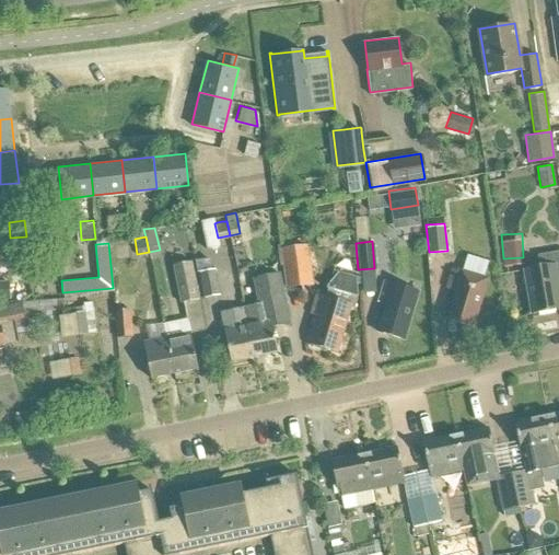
[(305,243),(279,246),(284,287),(311,284),(305,243)]
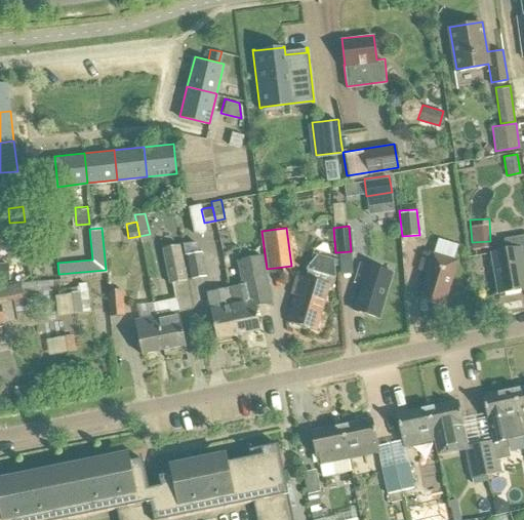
[(523,260),(523,233),(504,237),(506,248),(491,250),(498,291),(523,286),(523,276),(521,261),(523,260)]
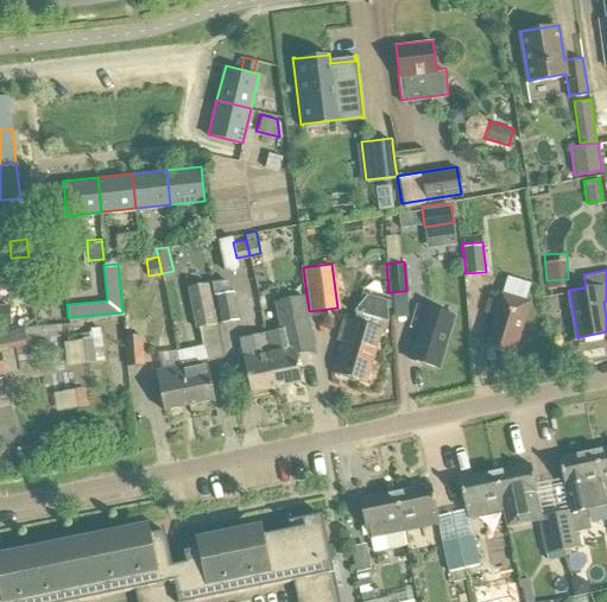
[(33,283),(35,298),(52,297),(51,282),(33,283)]
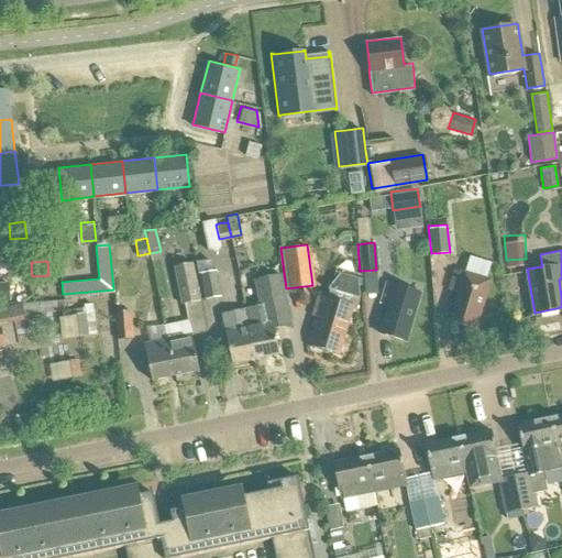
[(178,303),(185,301),(199,298),(191,262),(172,265),(178,303)]
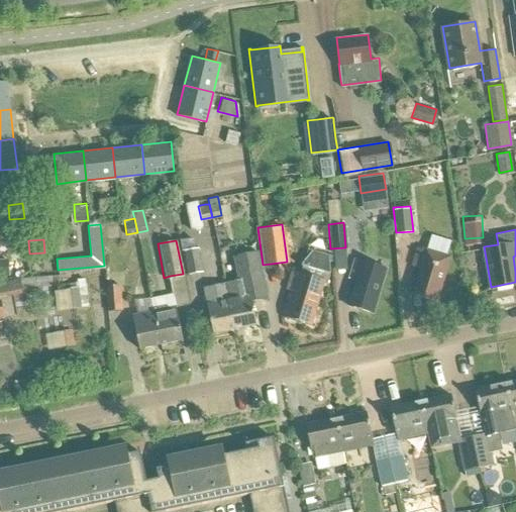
[(450,256),(418,245),(413,264),(421,267),(413,292),(436,299),(450,256)]
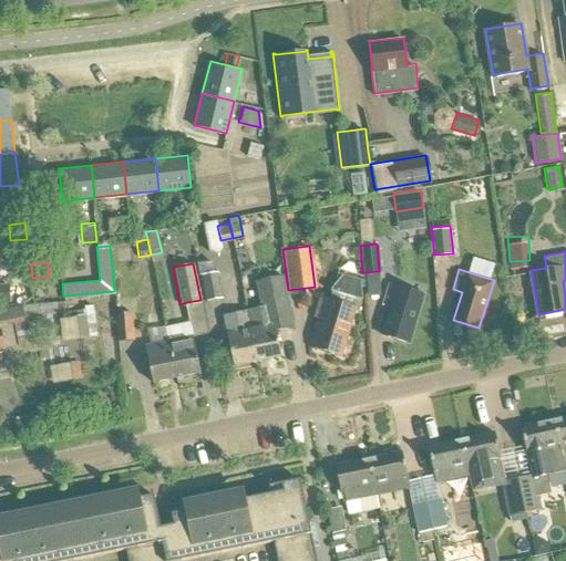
[(217,270),(201,273),(205,299),(222,295),(217,270)]
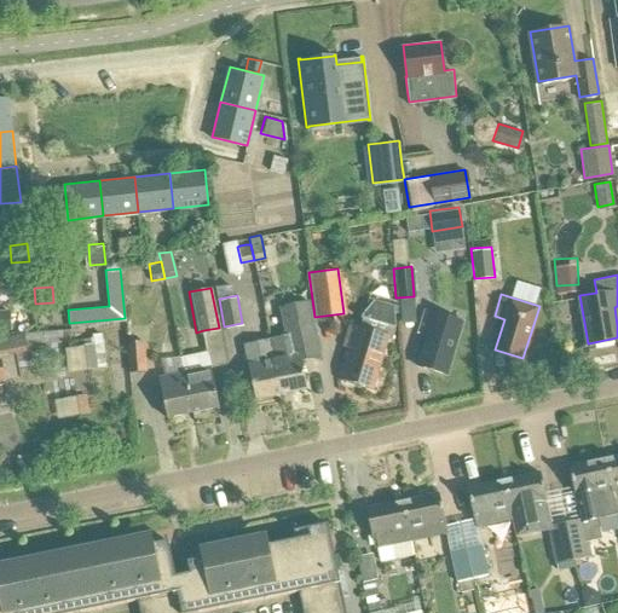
[(286,333),(270,336),(281,392),(306,386),(300,353),(318,350),(309,299),(279,305),(286,333)]
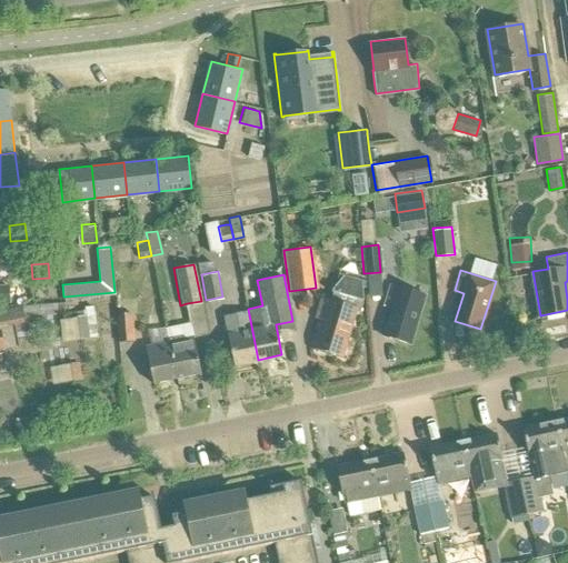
[(311,345),(317,348),(342,355),(357,309),(359,310),(364,297),(362,283),(348,279),(335,289),(338,294),(337,300),(322,297),(316,317),(319,317),(317,327),(319,328),(317,334),(315,333),(311,345)]
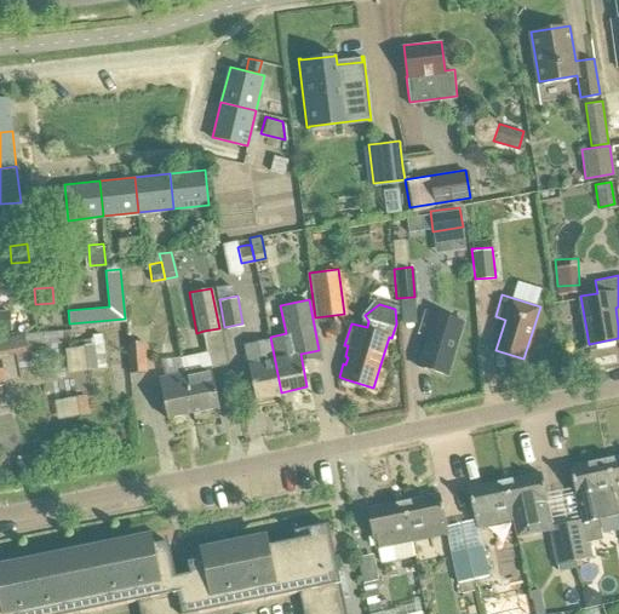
[(0,330),(6,328),(11,328),(11,326),(9,310),(9,308),(6,308),(0,308),(0,330)]
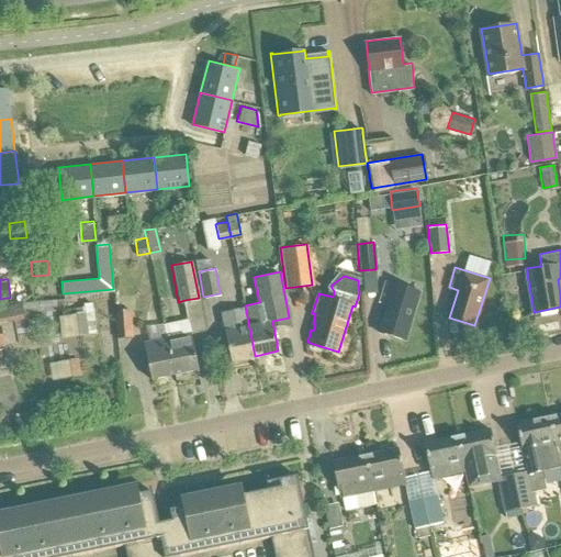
[(421,291),(385,280),(380,300),(389,302),(380,331),(406,338),(421,291)]
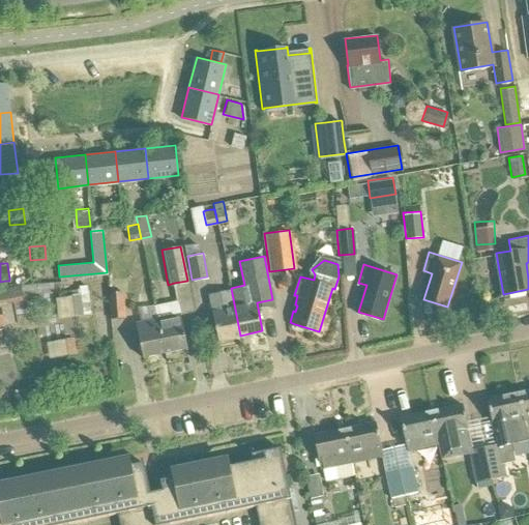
[(80,292),(68,293),(71,315),(90,313),(87,283),(79,284),(80,292)]
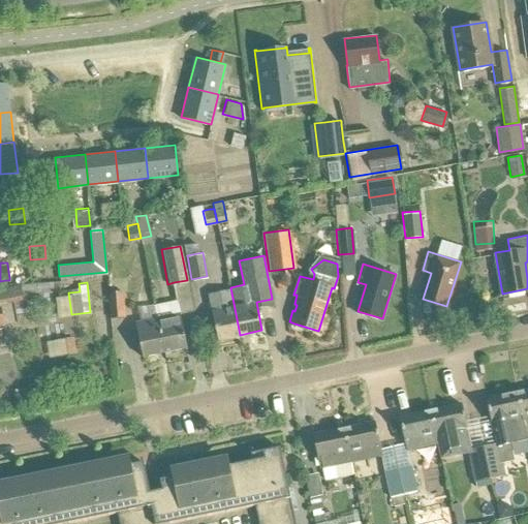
[(0,325),(4,324),(0,303),(0,297),(11,295),(9,285),(0,287),(0,325)]
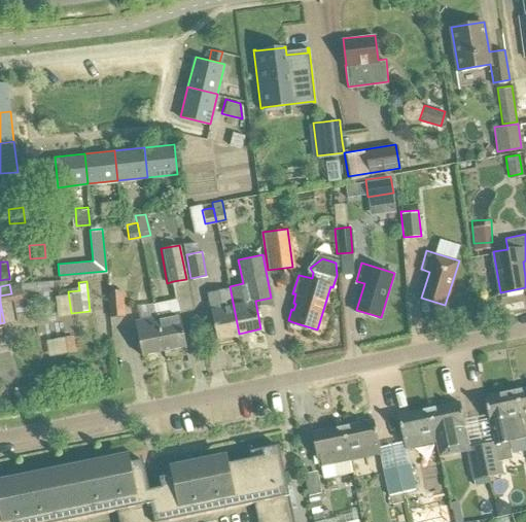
[(239,334),(230,286),(207,291),(210,305),(217,338),(239,334)]
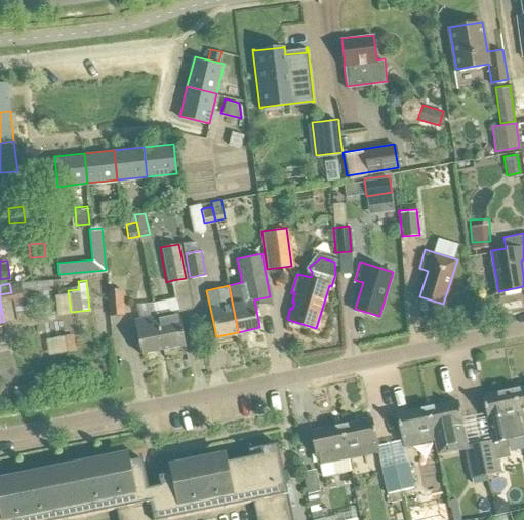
[(122,287),(107,289),(109,315),(124,313),(122,287)]
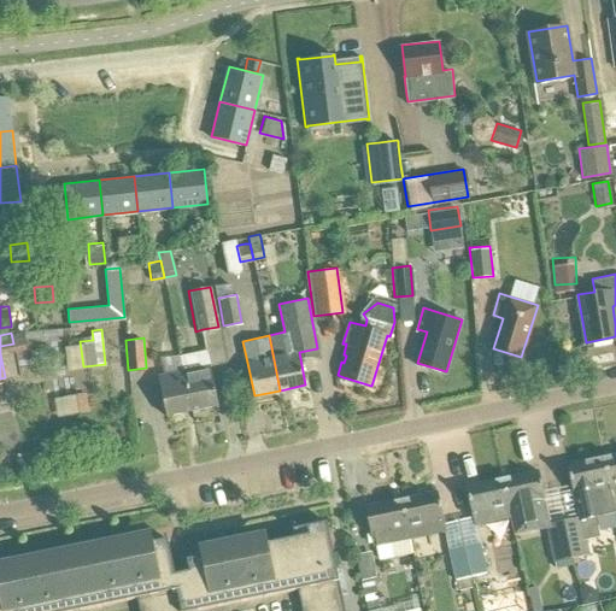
[(185,369),(183,369),(192,409),(217,403),(210,364),(209,363),(206,348),(181,353),(185,369)]
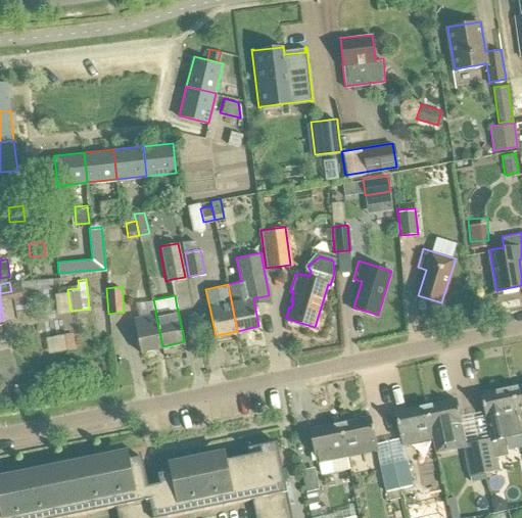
[(162,346),(155,313),(134,318),(141,350),(162,346)]
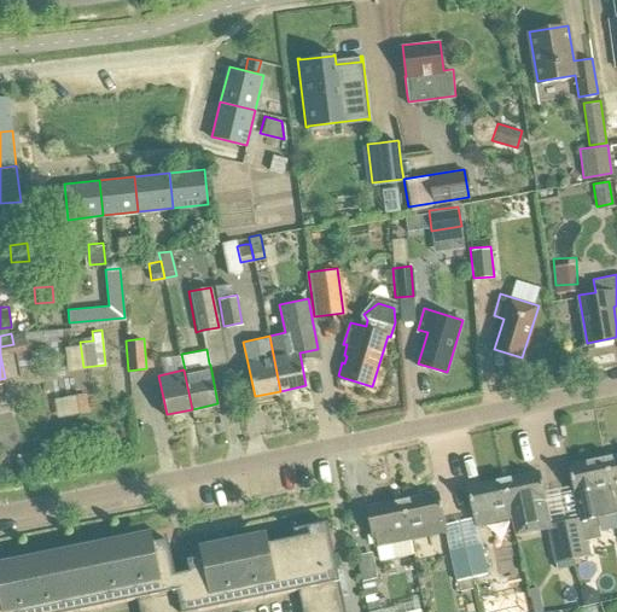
[(71,396),(75,411),(88,408),(86,394),(71,396)]
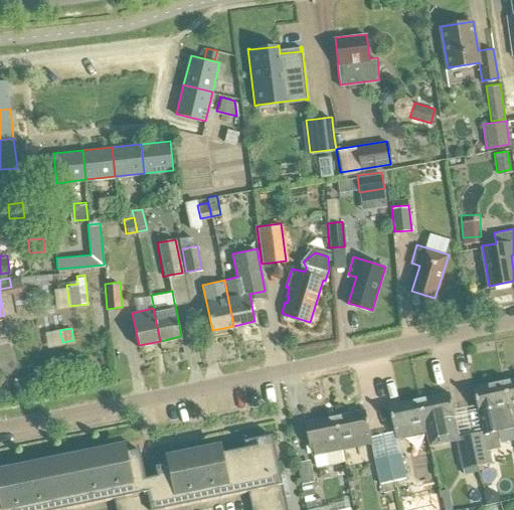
[(18,384),(29,385),(41,383),(38,371),(26,374),(26,376),(16,375),(18,384)]
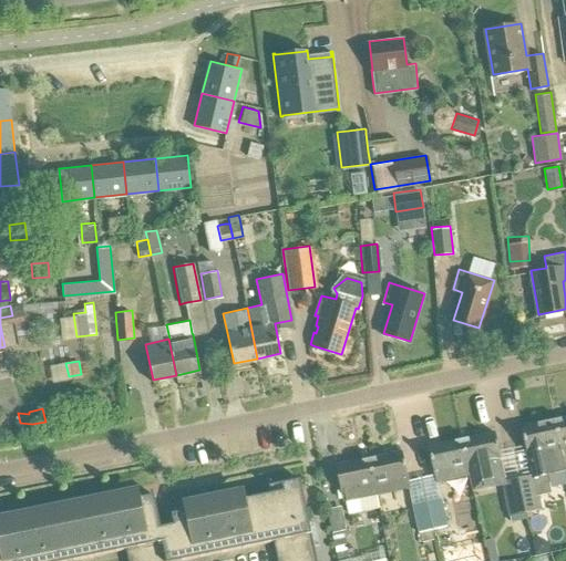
[(565,414),(554,417),(561,454),(562,454),(565,452),(565,414)]
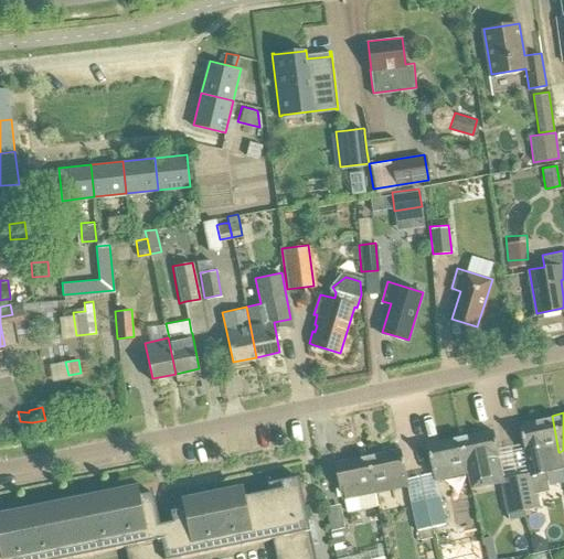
[(529,473),(517,475),(523,508),(538,505),(535,492),(547,488),(544,471),(563,466),(560,452),(559,452),(552,416),(519,423),(529,473)]
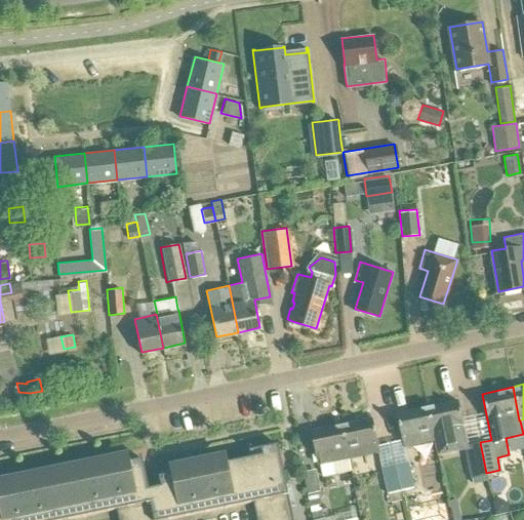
[(436,450),(467,443),(457,399),(427,405),(432,428),(434,438),(436,450)]
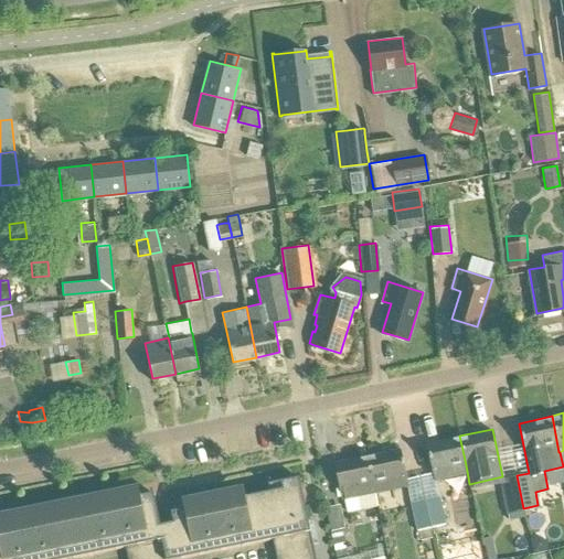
[(465,460),(459,436),(426,442),(433,477),(467,471),(465,460)]
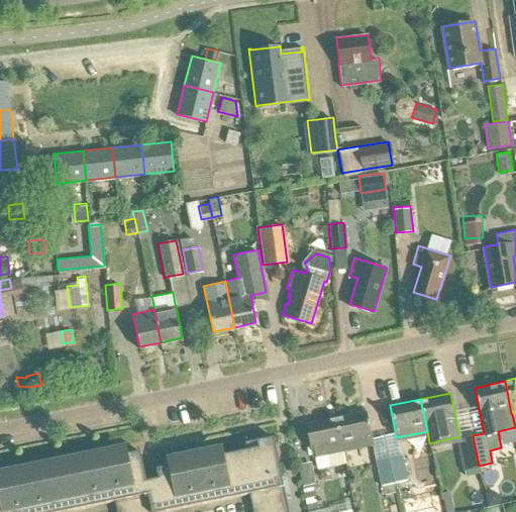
[(366,410),(335,416),(340,439),(339,439),(342,448),(373,442),(366,410)]
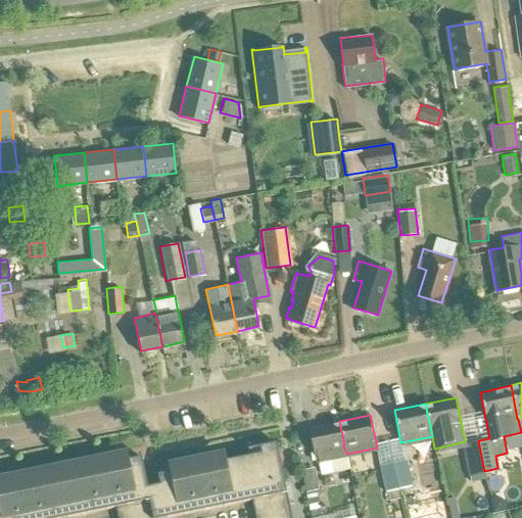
[(334,446),(343,444),(344,444),(339,421),(309,428),(316,461),(336,456),(334,446)]
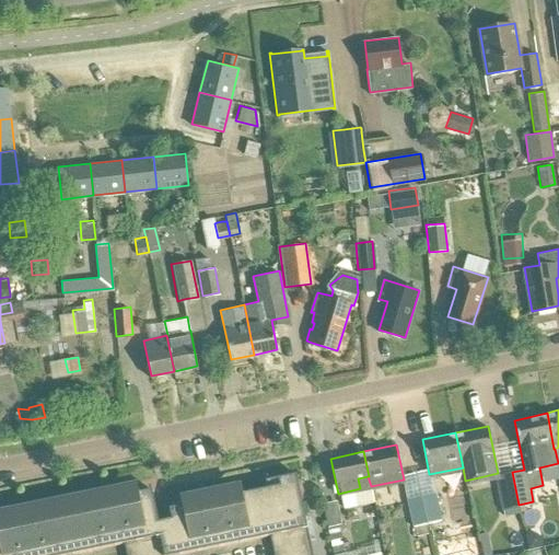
[(6,510),(8,518),(0,519),(0,554),(56,554),(124,541),(126,554),(165,554),(269,533),(274,554),(313,554),(295,472),(277,475),(279,483),(229,494),(228,486),(194,493),(195,500),(169,506),(171,517),(158,519),(151,487),(125,493),(124,485),(6,510)]
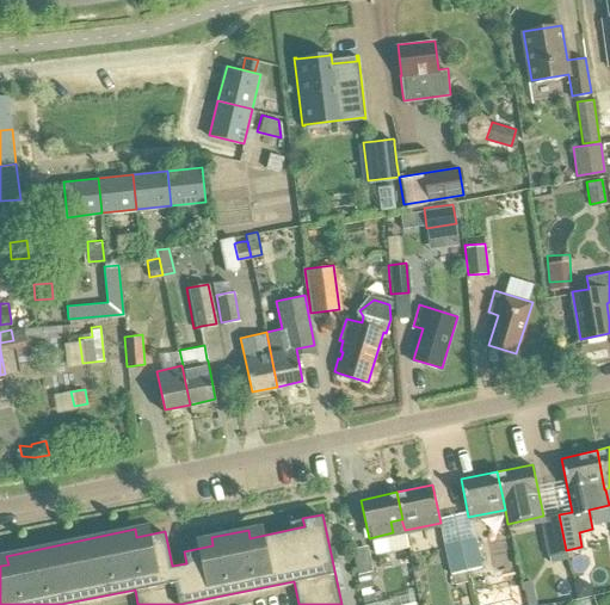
[(548,554),(566,550),(559,514),(541,518),(548,554)]
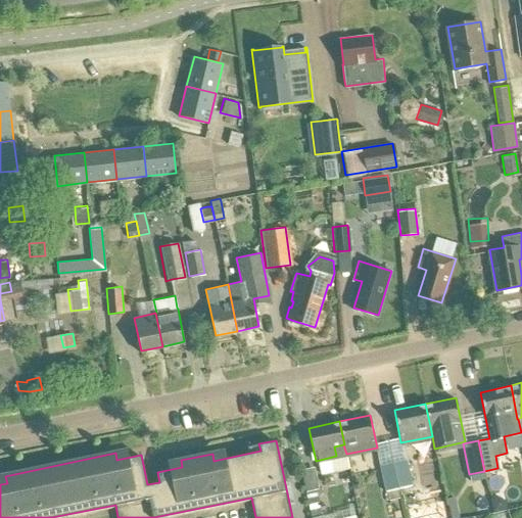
[(392,461),(398,487),(410,484),(405,459),(392,461)]
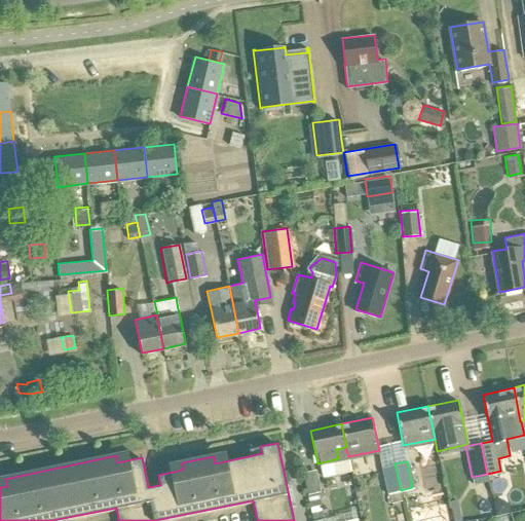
[(401,490),(395,463),(380,468),(385,493),(401,490)]
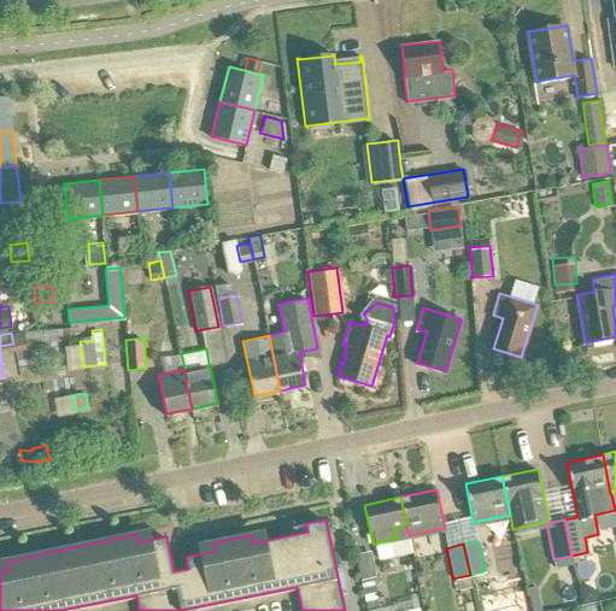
[(356,552),(367,610),(421,610),(422,610),(417,610),(380,610),(374,576),(376,575),(371,550),(356,552)]
